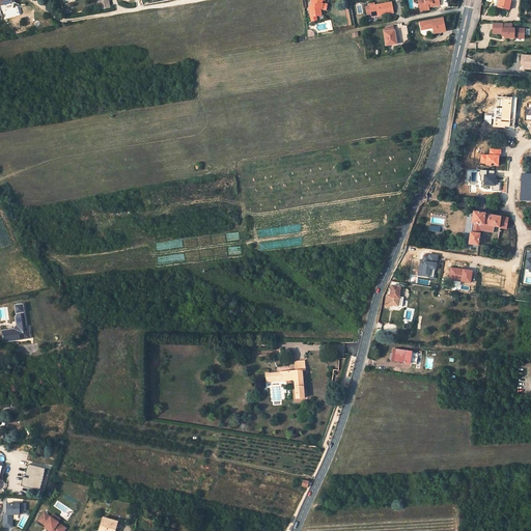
[(312,0),(311,3),(312,6),(309,7),(311,17),(315,17),(320,16),(319,9),(322,9),(323,4),(322,4),(323,0),(324,0),(312,0)]
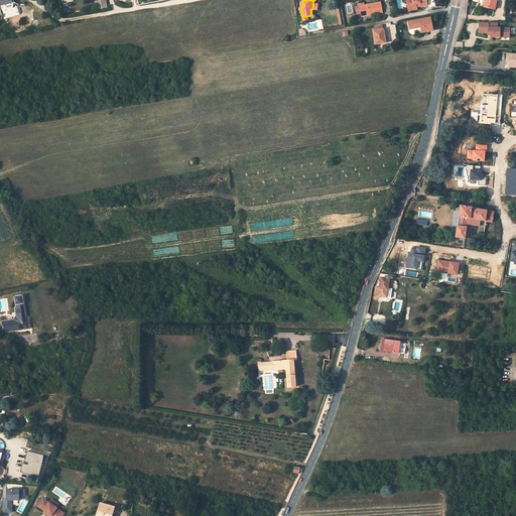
[(425,0),(406,0),(408,9),(416,7),(415,5),(422,4),(422,6),(427,5),(425,0)]
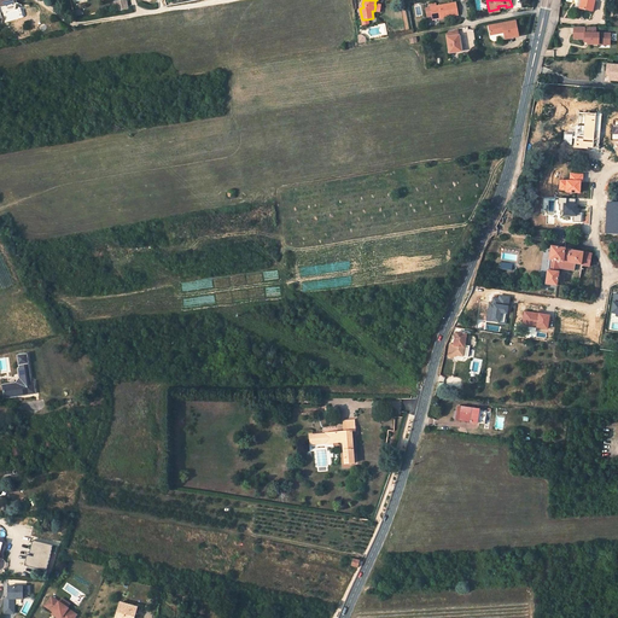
[(582,0),(579,9),(593,12),(594,1),(593,0),(590,0),(582,0)]
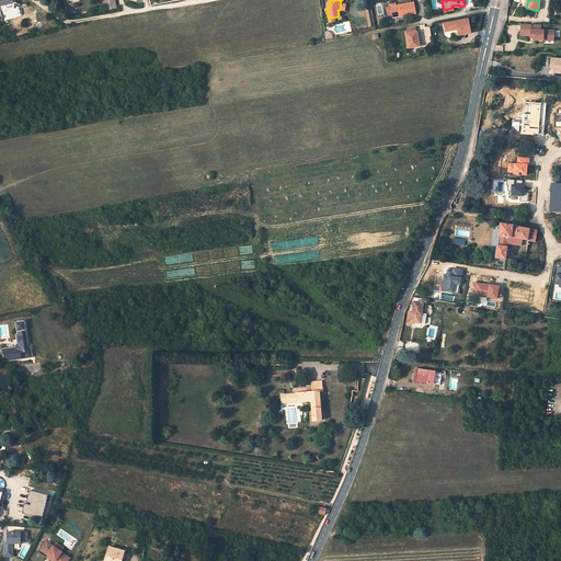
[(396,15),(396,18),(402,16),(402,15),(402,14),(404,14),(404,15),(415,13),(413,3),(387,8),(388,16),(392,15),(396,15)]
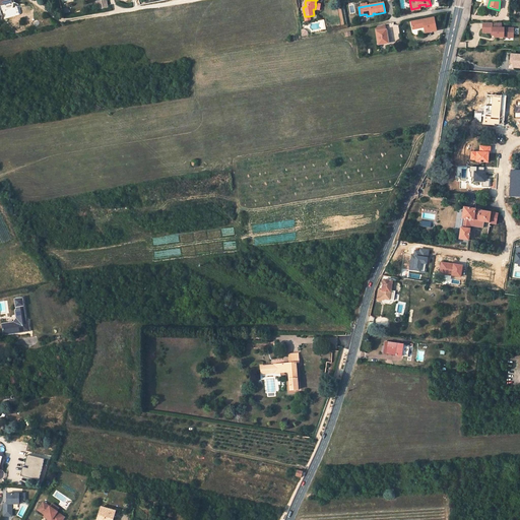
[(434,18),(411,22),(412,30),(425,28),(426,34),(437,31),(434,18)]
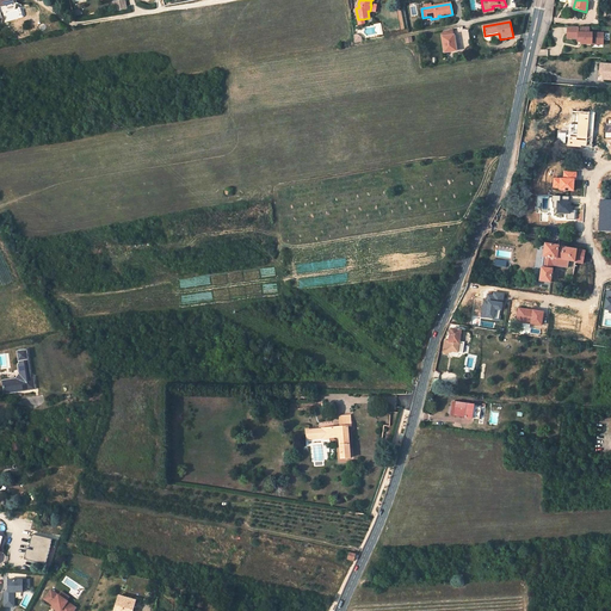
[(588,28),(567,28),(567,39),(578,39),(581,39),(581,43),(581,44),(592,44),(592,43),(603,43),(603,34),(588,34),(588,28)]
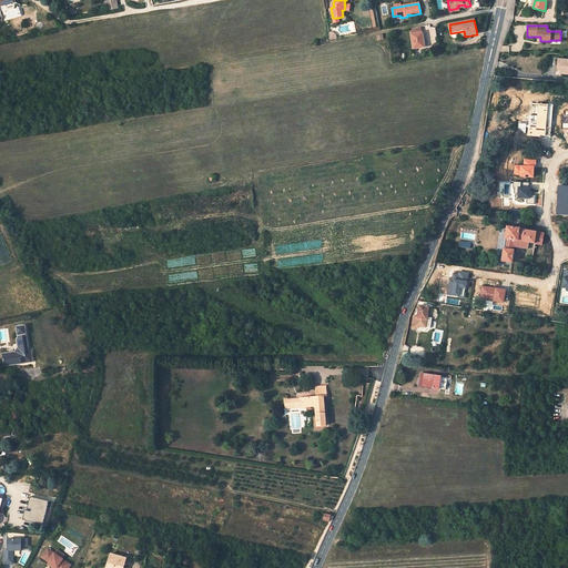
[(424,48),(422,33),(421,33),(421,28),(412,29),(412,34),(414,49),(424,48)]
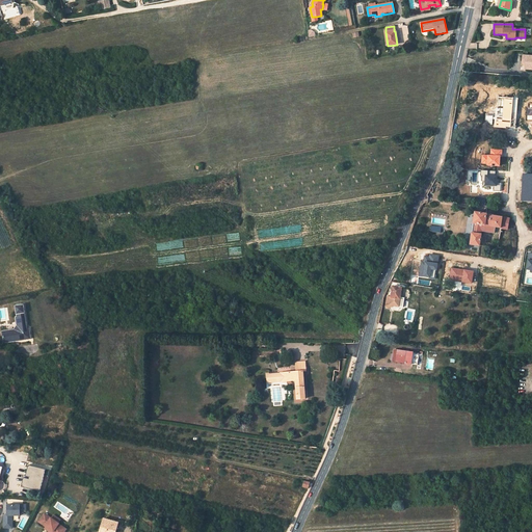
[(531,56),(523,56),(522,64),(525,64),(525,70),(531,70),(531,56)]
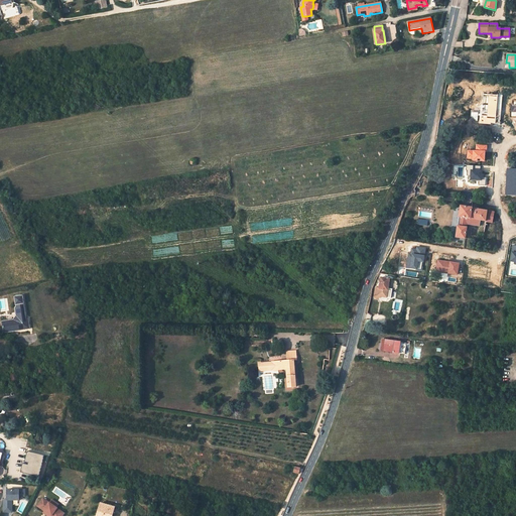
[(500,214),(461,207),(457,237),(465,239),(467,224),(479,226),(480,221),(485,222),(485,225),(485,226),(490,227),(491,225),(491,223),(494,223),(498,224),(500,214)]
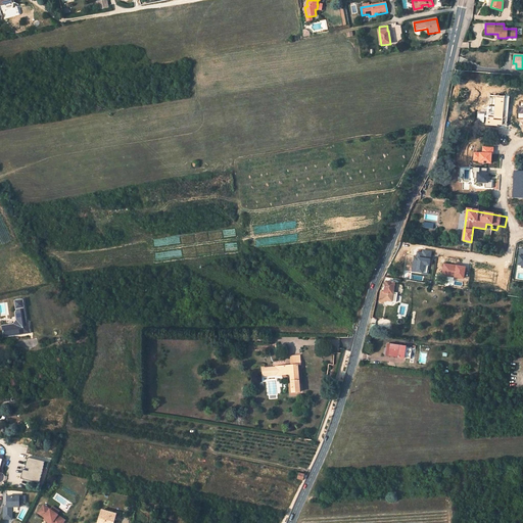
[(391,301),(394,283),(385,282),(383,300),(391,301)]
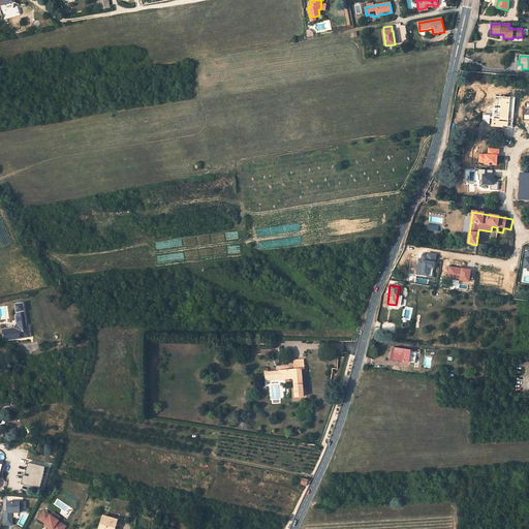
[(27,328),(23,304),(16,305),(17,315),(16,315),(17,323),(13,328),(3,330),(4,341),(28,337),(27,333),(30,333),(29,328),(27,328)]
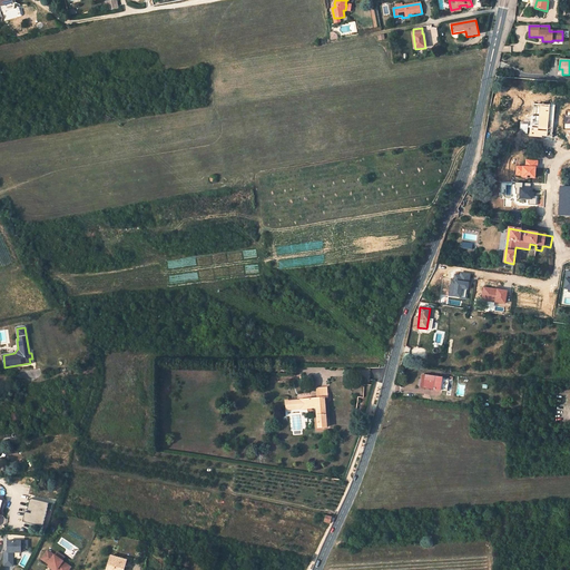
[(446,391),(449,379),(425,375),(422,375),(420,386),(424,387),(446,391)]
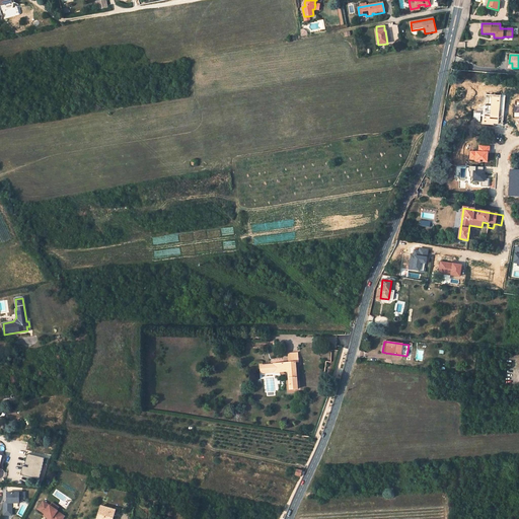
[(288,373),(289,389),(297,388),(295,362),(298,362),(297,353),(288,354),(289,361),(290,361),(290,363),(278,364),(278,366),(275,366),(276,369),(279,369),(279,372),(285,372),(288,372),(288,373)]
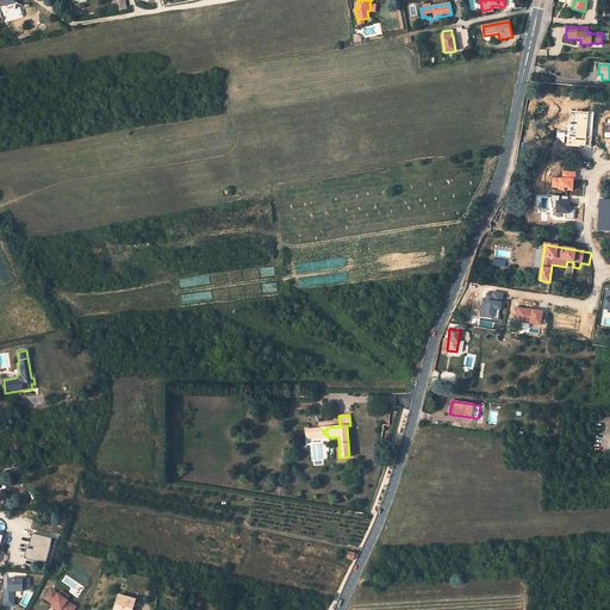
[(51,595),(49,592),(44,598),(53,604),(61,609),(60,609),(73,609),(76,607),(67,601),(67,599),(58,595),(54,591),(51,595)]
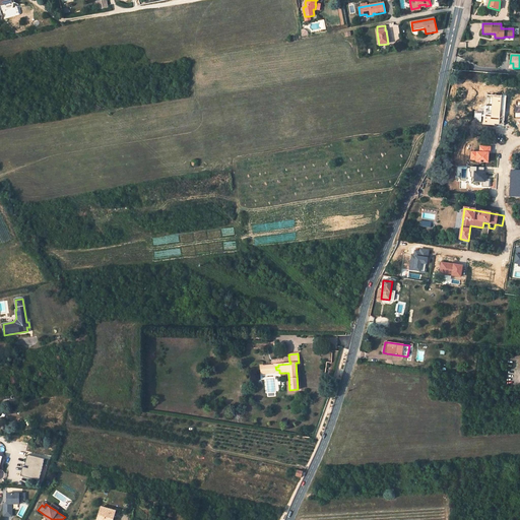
[(101,507),(96,519),(110,519),(112,516),(114,516),(116,511),(101,507)]
